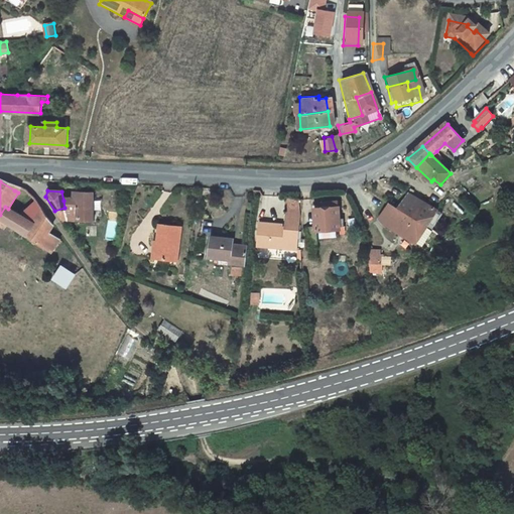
[(78,221),(93,221),(93,207),(94,194),(78,193),(78,197),(73,197),(73,200),(63,201),(65,208),(68,221),(78,221)]
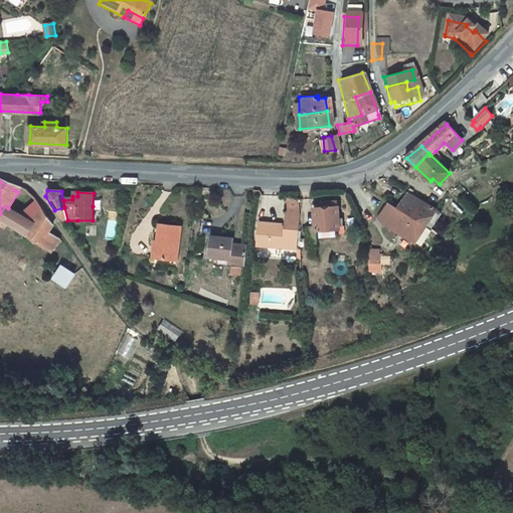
[(408,192),(397,207),(426,224),(437,209),(408,192)]
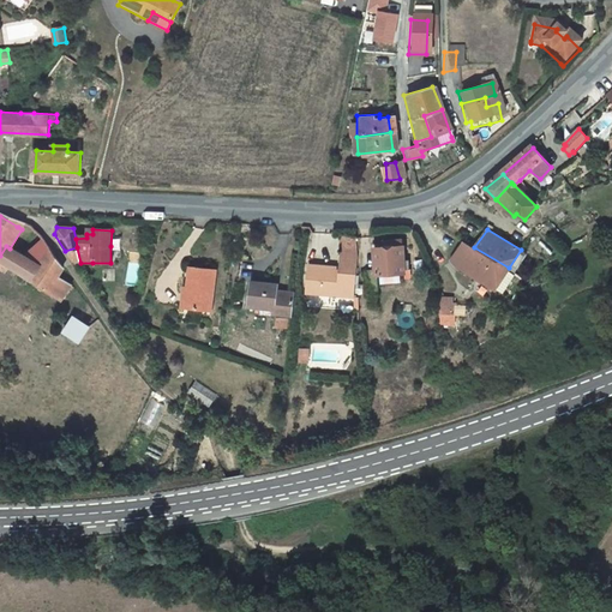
[(58,276),(63,269),(41,235),(22,256),(10,249),(6,246),(0,256),(0,259),(15,269),(21,274),(24,268),(34,273),(40,262),(58,276)]
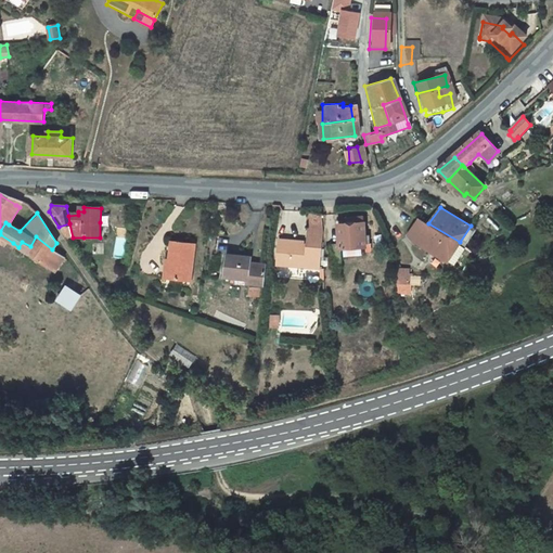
[(324,232),(322,214),(303,213),(304,218),(305,232),(305,247),(299,246),(300,241),(280,241),(275,243),(274,268),(319,269),(324,232)]
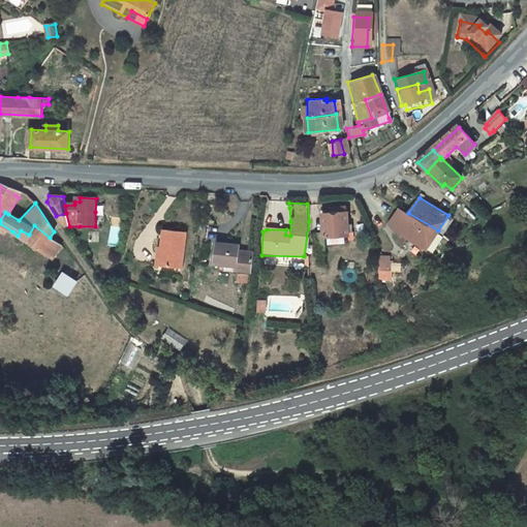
[(326,233),(326,237),(351,236),(351,230),(353,230),(353,224),(348,224),(348,212),(345,212),(345,205),(332,205),(332,213),(324,212),(326,233)]
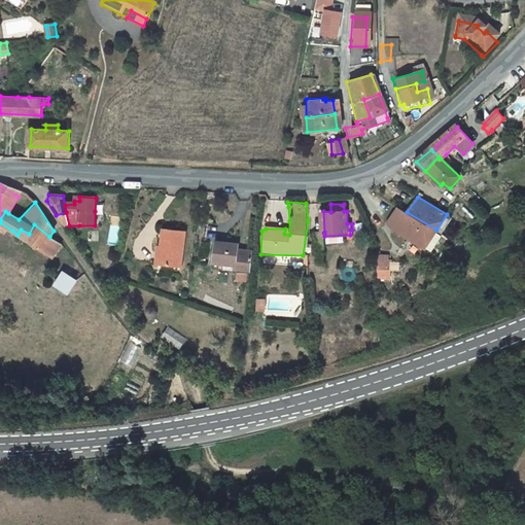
[(436,230),(407,212),(396,206),(386,221),(392,229),(424,249),(436,230)]
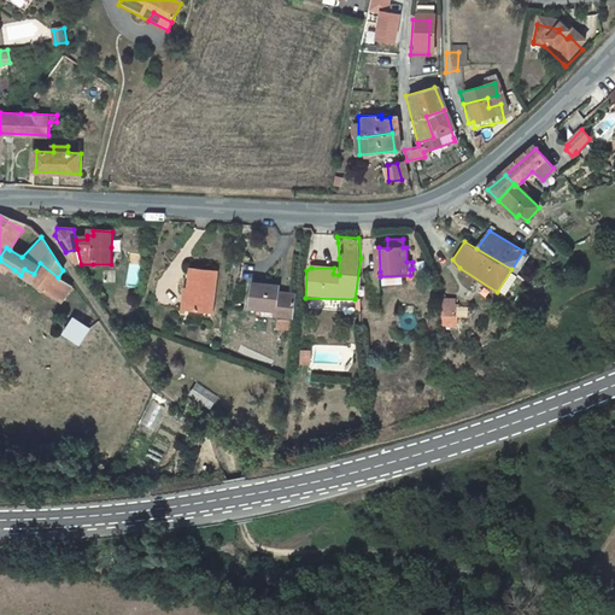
[(74,264),(81,264),(77,249),(65,252),(74,264)]
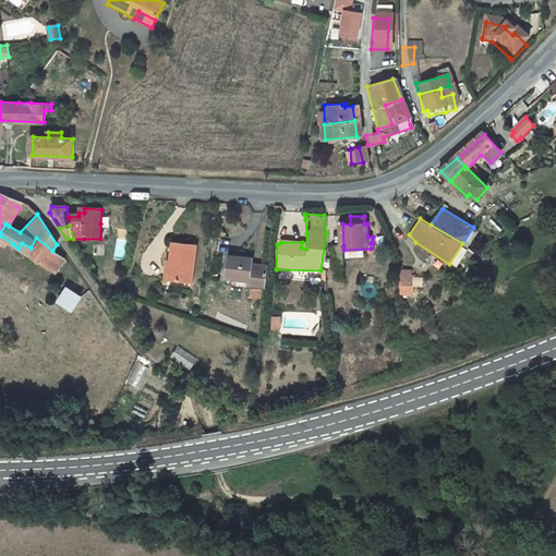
[(473,227),(462,243),(469,248),(480,232),(473,227)]
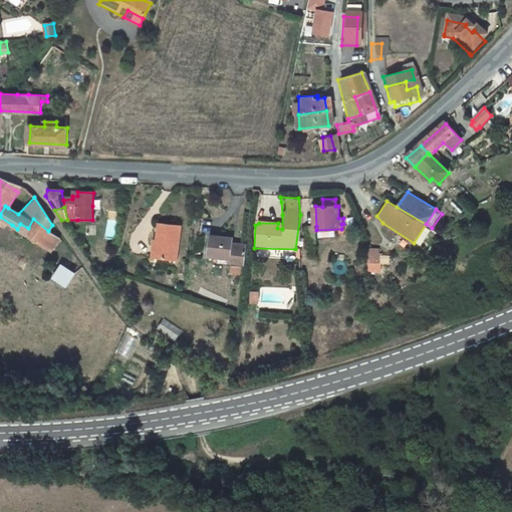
[(40,244),(52,252),(58,238),(48,231),(33,219),(28,228),(20,224),(17,229),(40,244)]
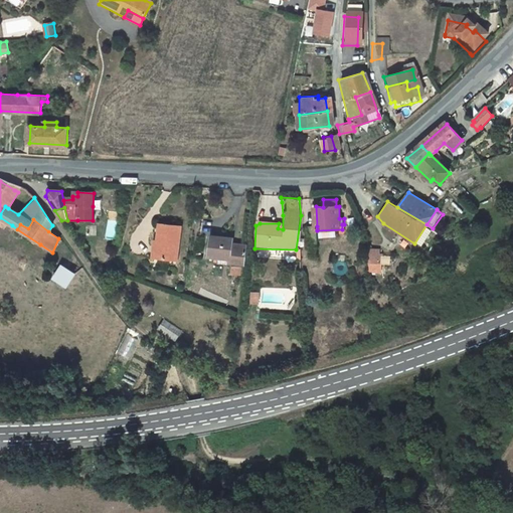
[(9,226),(0,220),(0,229),(5,233),(9,226)]
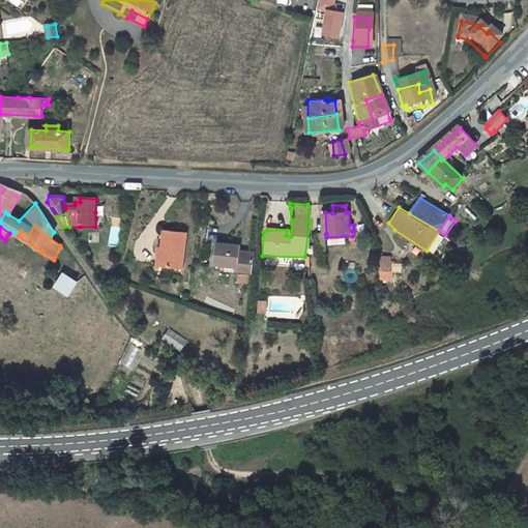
[(165,247),(163,264),(180,266),(184,232),(162,229),(159,246),(165,247)]
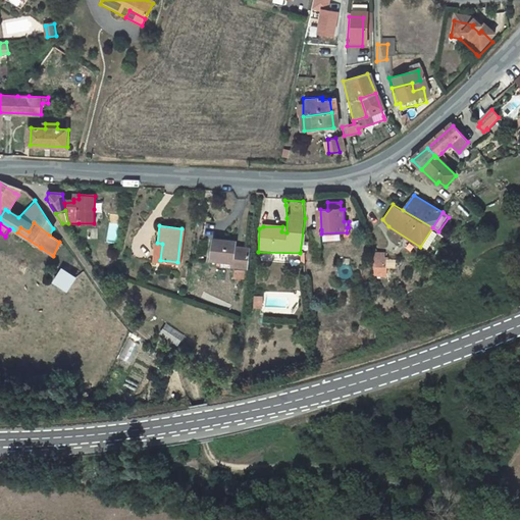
[(446,236),(438,231),(432,227),(420,247),(430,247),(446,236)]
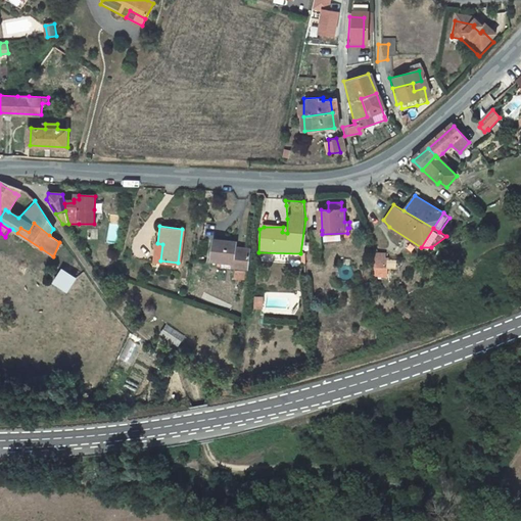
[(312,251),(321,251),(322,234),(322,230),(312,230),(312,251)]
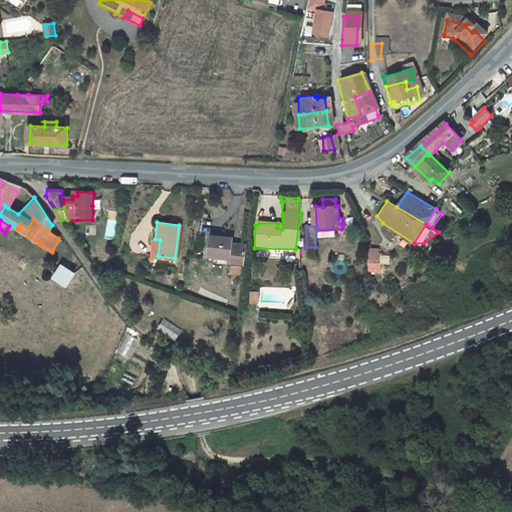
[(231,259),(244,261),(245,249),(230,248),(231,241),(231,236),(210,233),(208,254),(219,255),(219,254),(231,255),(231,259)]
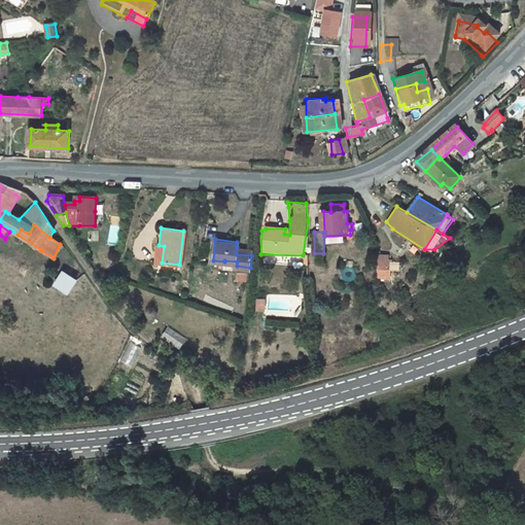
[(164,246),(159,245),(155,245),(154,261),(162,263),(164,246)]
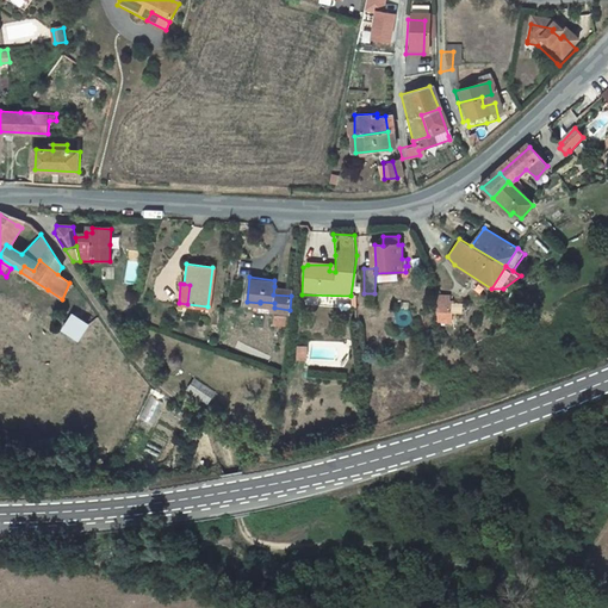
[(436,296),(436,324),(453,324),(453,296),(436,296)]
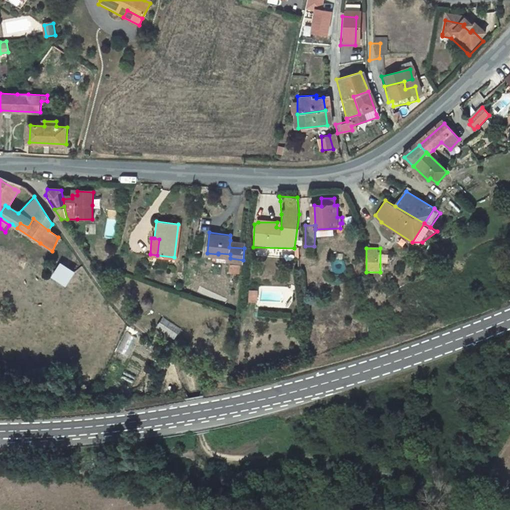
[(218,253),(218,254),(217,259),(229,261),(230,258),(230,254),(218,253)]
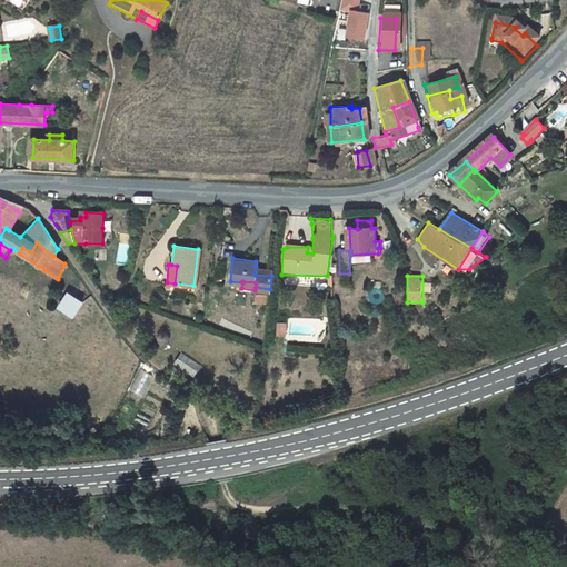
[(255,304),(265,305),(267,294),(256,292),(255,304)]
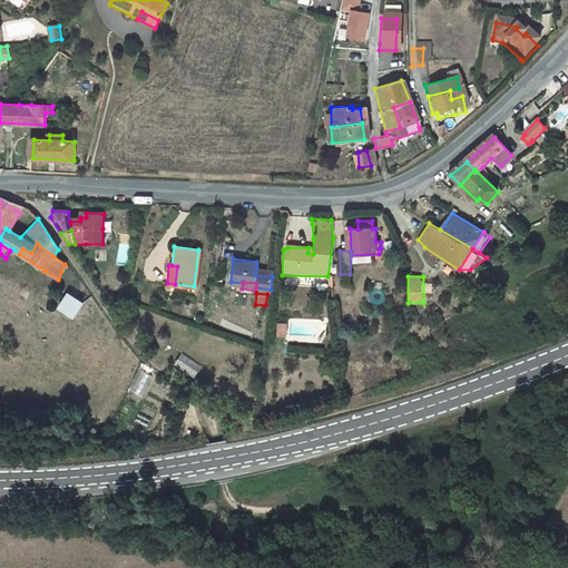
[(57,310),(74,321),(85,305),(68,294),(57,310)]
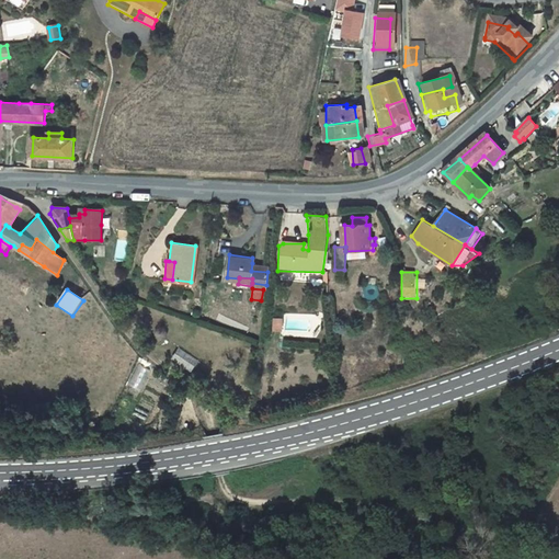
[(283,321),(275,321),(273,333),(282,333),(283,321)]
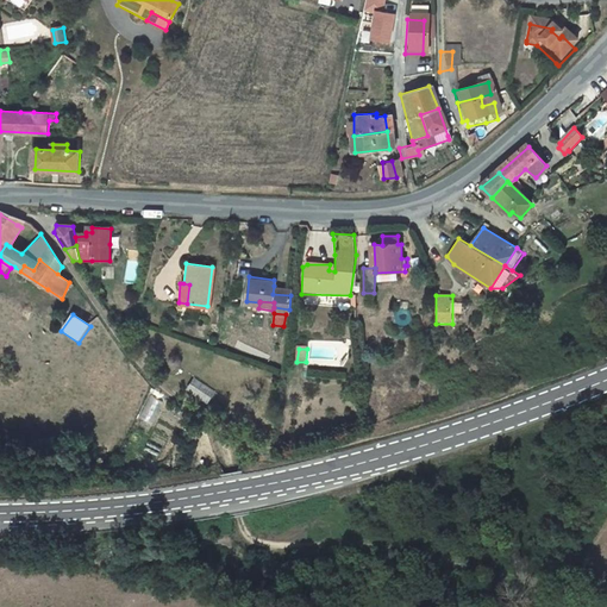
[(206,405),(212,393),(191,381),(183,392),(206,405)]
